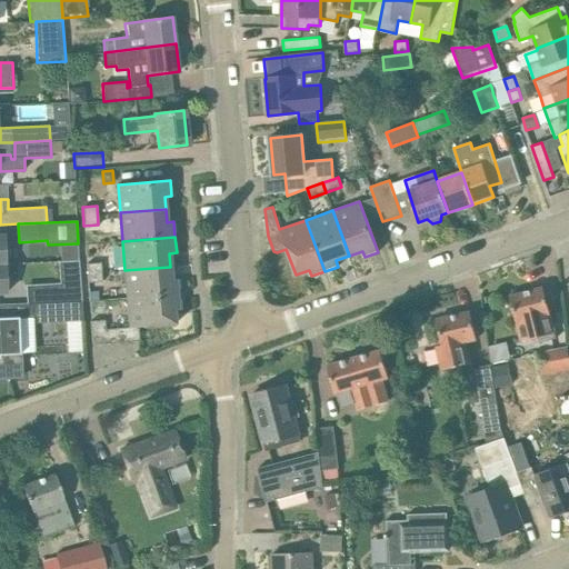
[(31,303),(81,301),(79,261),(58,262),(59,283),(53,283),(53,289),(30,290),(31,303)]
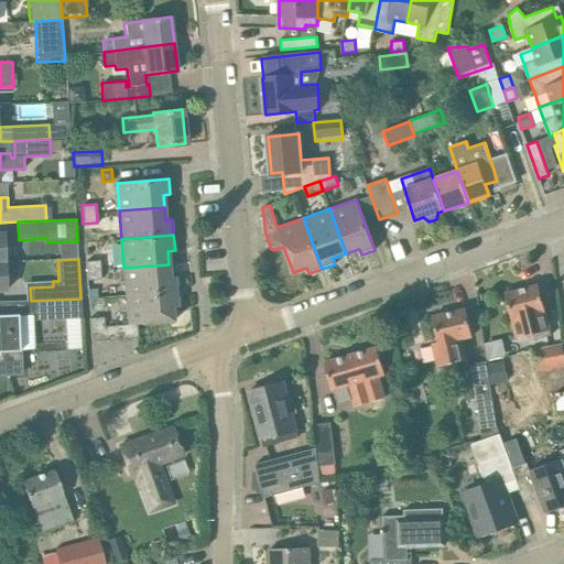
[(100,280),(99,260),(85,261),(86,280),(100,280)]
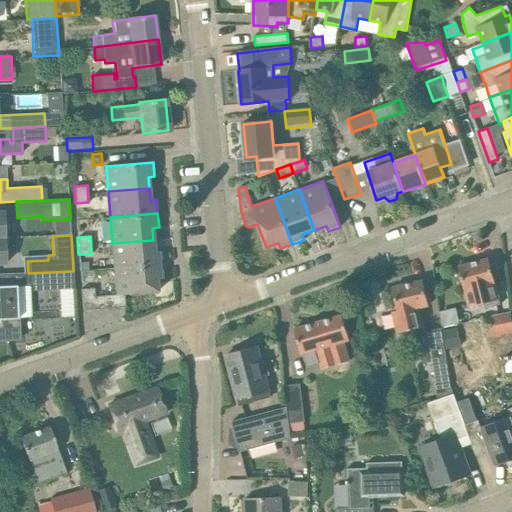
[(114,268),(162,264),(161,251),(154,251),(153,240),(112,243),(114,268)]
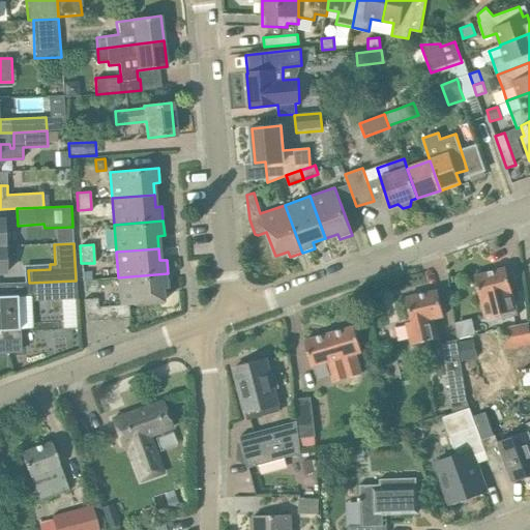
[(519,316),(506,268),(475,276),(484,310),(499,305),(503,320),(519,316)]
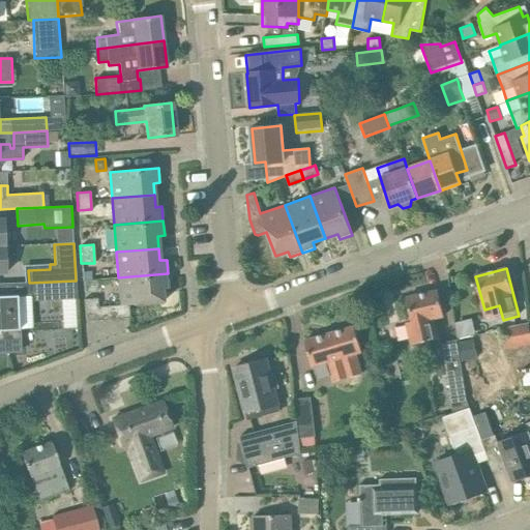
[(168,273),(118,277),(120,305),(98,306),(97,298),(84,299),(86,321),(129,318),(128,302),(163,300),(162,289),(169,288),(168,273)]
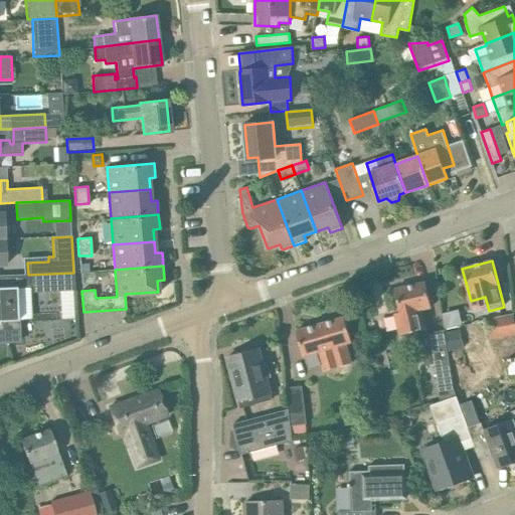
[(73,273),(29,275),(30,293),(74,291),(73,273)]
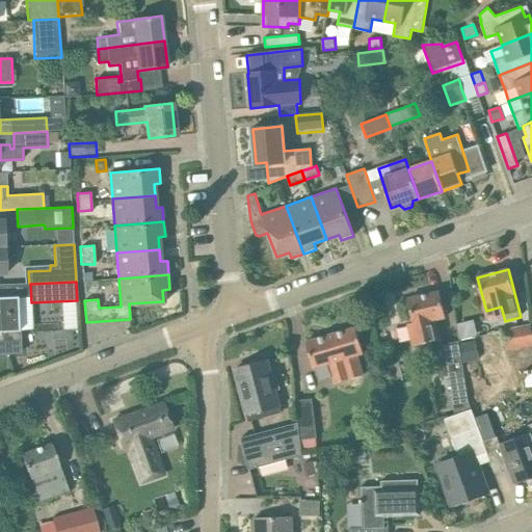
[(463,367),(460,346),(459,341),(443,344),(441,335),(437,335),(435,321),(444,319),(437,291),(407,298),(413,325),(408,326),(413,346),(430,342),(440,378),(449,376),(453,406),(469,401),(463,367)]
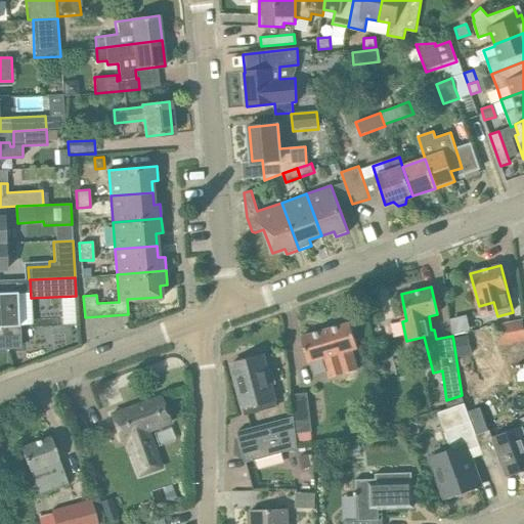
[(18,292),(0,293),(0,349),(20,349),(18,292)]
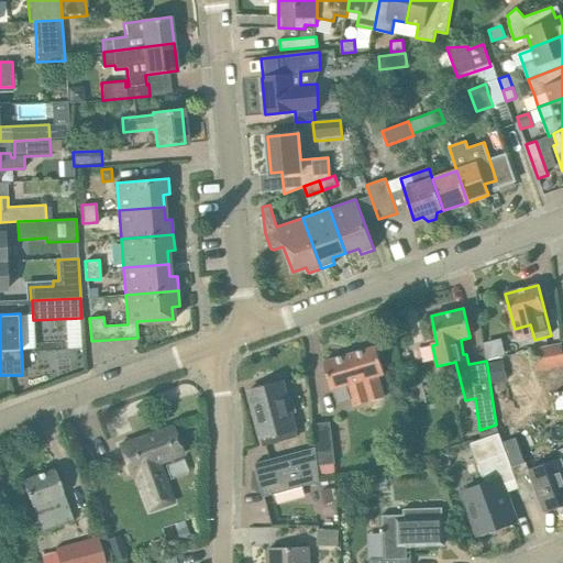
[(384,398),(377,376),(384,374),(376,346),(323,362),(331,389),(348,385),(354,407),(384,398)]
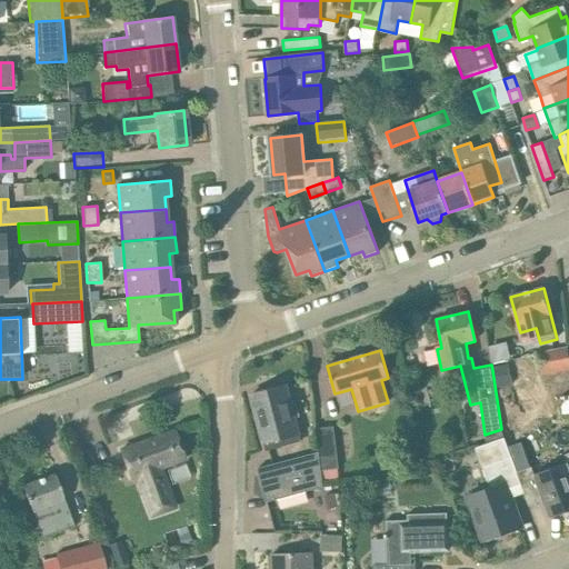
[(537,356),(540,378),(568,372),(568,355),(568,350),(537,356)]
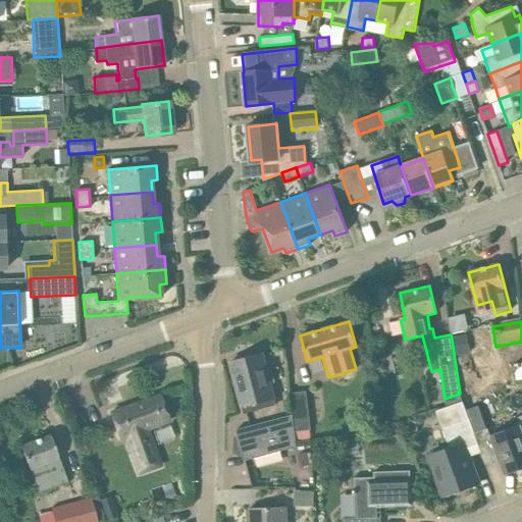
[(467,336),(452,340),(455,360),(470,357),(467,336)]
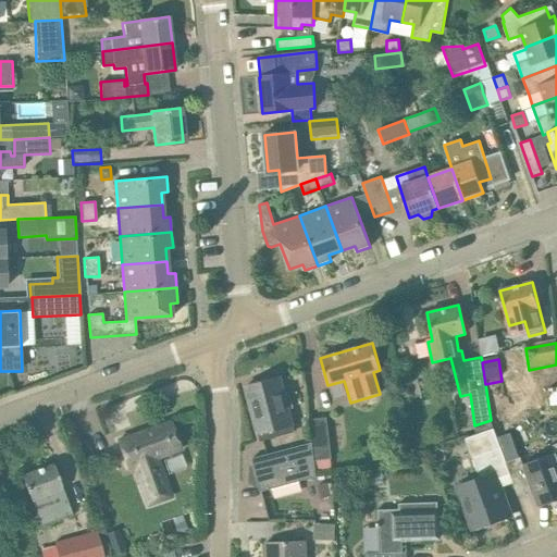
[(281,378),(245,386),(257,433),(258,433),(259,441),(280,435),(279,429),(293,424),(289,412),(293,411),(289,397),(285,398),(281,378)]
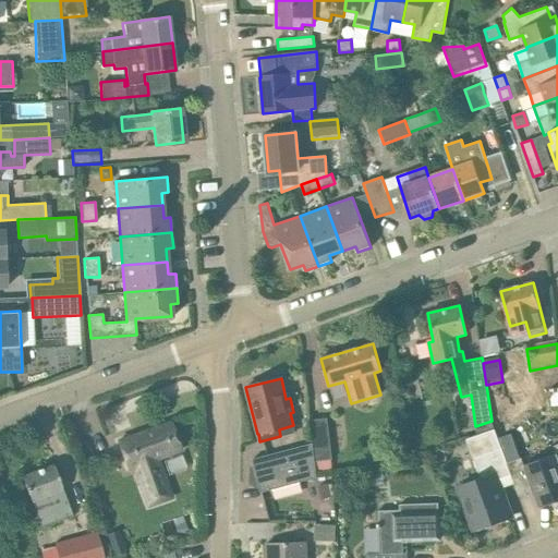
[(157,459),(181,450),(170,420),(117,438),(129,469),(133,468),(142,493),(166,484),(157,459)]
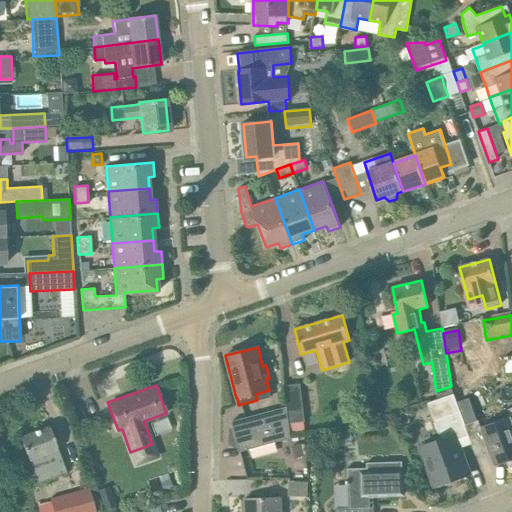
[(283,386),(286,407),(288,424),(304,422),(299,385),(283,386)]
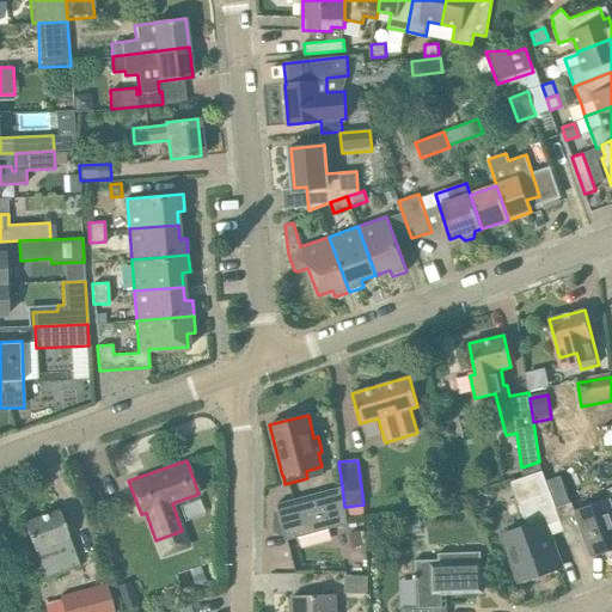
[(544,526),(560,520),(555,507),(542,470),(512,481),(527,524),(505,532),(521,580),(558,567),(544,526)]
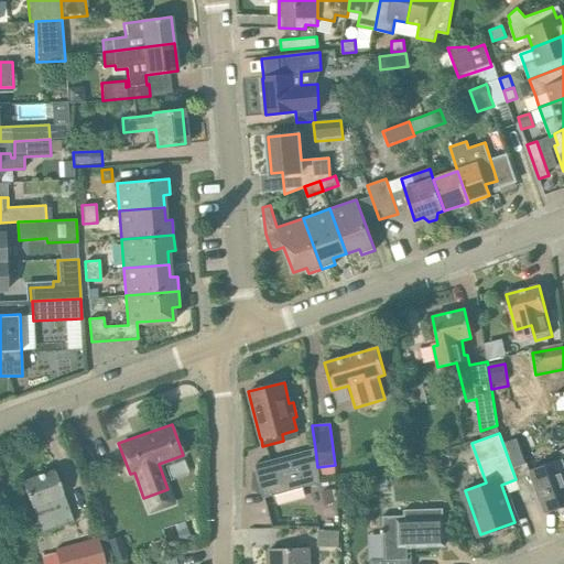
[(524,462),(511,467),(516,479),(523,501),(538,496),(543,512),(563,503),(563,447),(557,449),(561,457),(528,469),(524,462)]
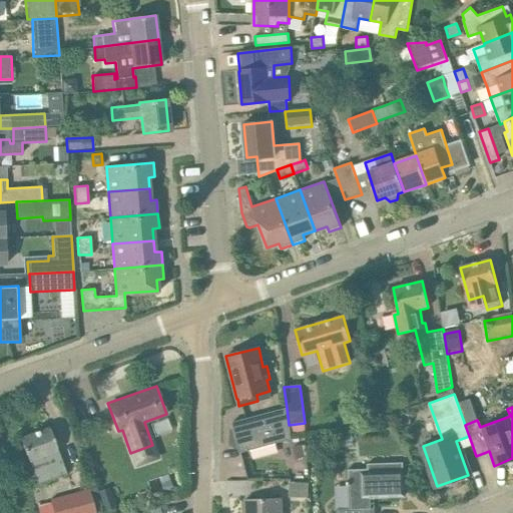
[(291,439),(289,425),(287,408),(231,422),(239,452),(291,439)]
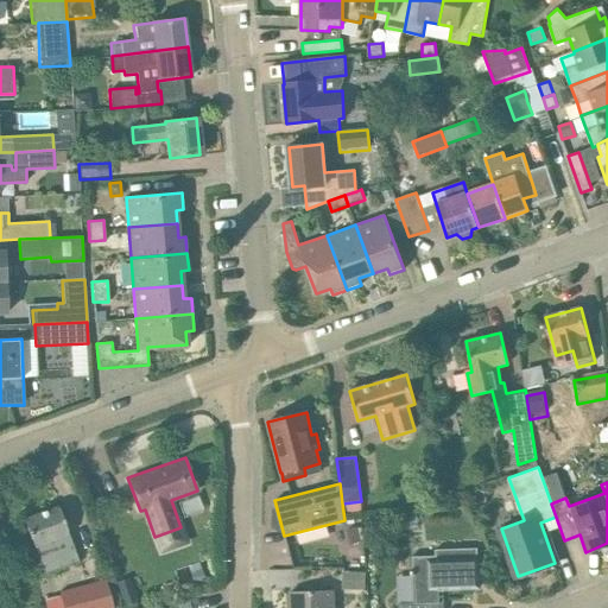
[(422,499),(435,510),(441,502),(430,491),(422,499)]
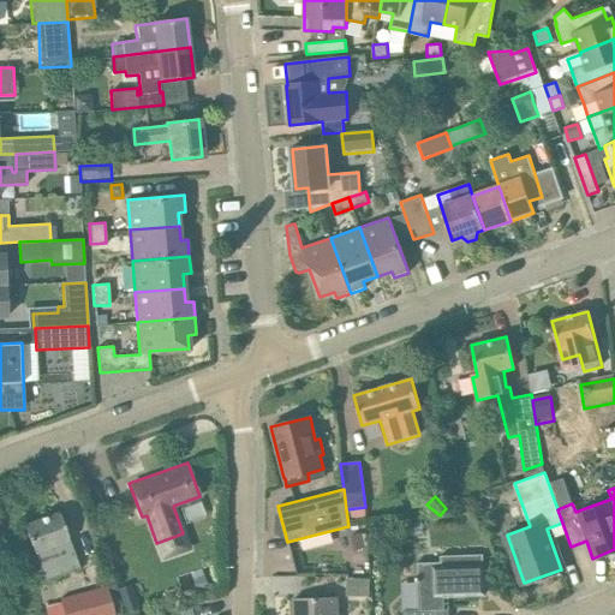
[(45,580),(79,567),(59,512),(24,525),(45,580)]
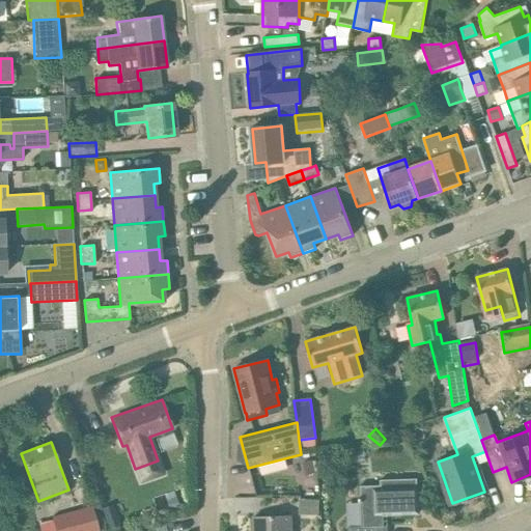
[(302,463),(306,476),(316,473),(312,459),(302,463)]
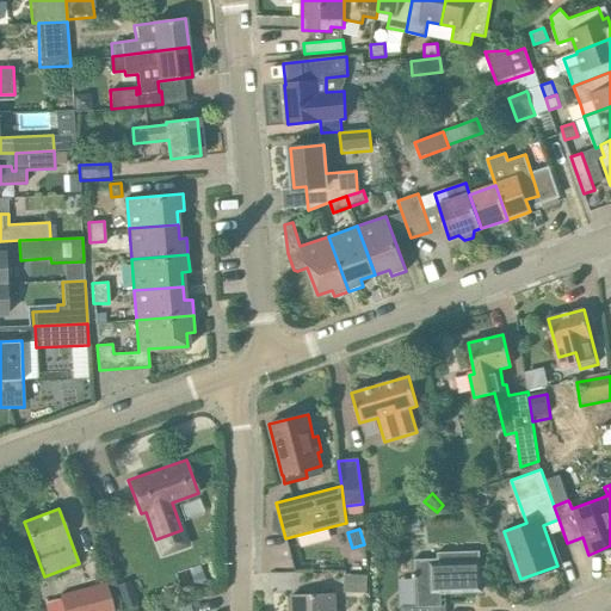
[(402,606),(402,610),(444,610),(444,606),(440,606),(440,592),(480,591),(479,549),(439,550),(439,559),(415,559),(415,573),(412,573),(412,580),(415,580),(417,605),(402,606)]
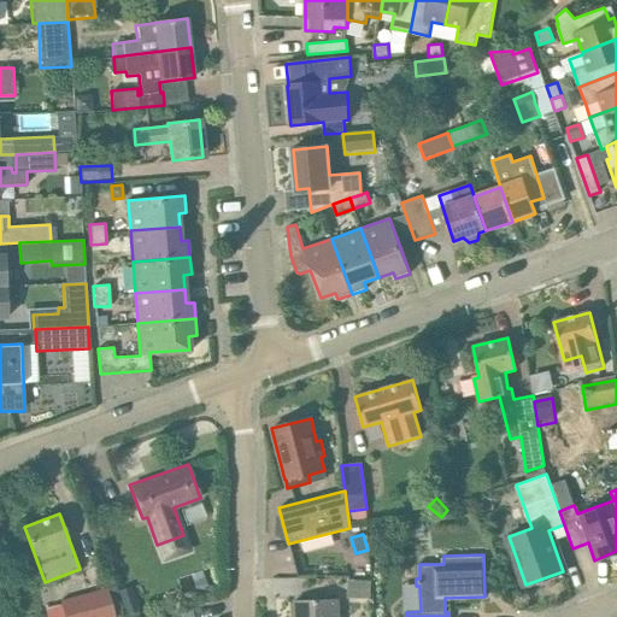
[(370,581),(348,581),(348,599),(370,599),(370,581)]
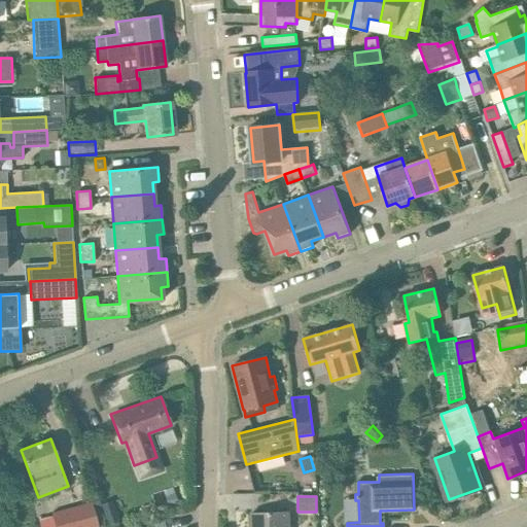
[(108,526),(119,522),(111,501),(101,505),(108,526)]
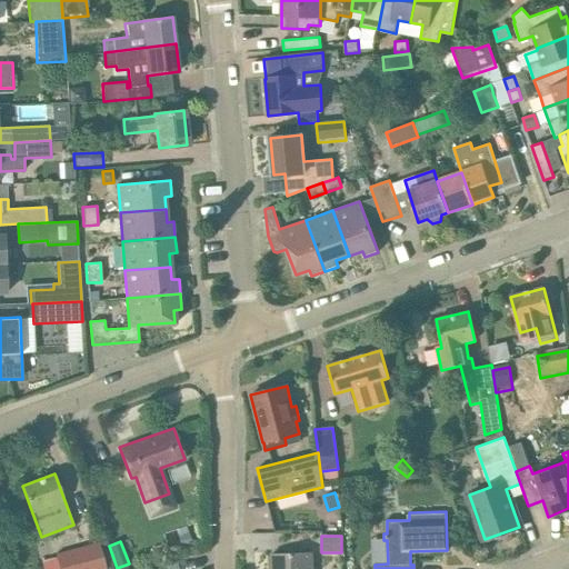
[(106,568),(99,542),(55,555),(59,568),(106,568)]
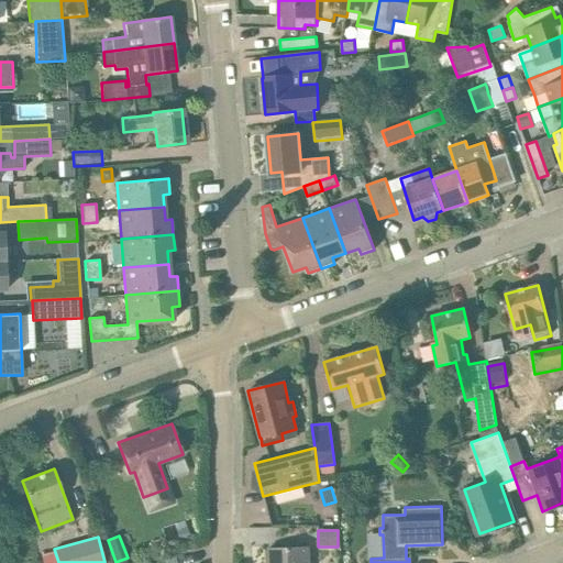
[(309,562),(309,548),(267,549),(267,562),(309,562)]
